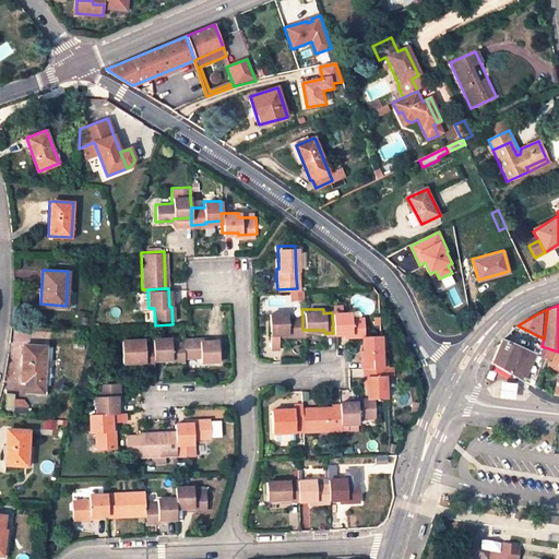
[(302,330),(302,316),(285,316),(285,310),(268,311),(268,345),(277,345),(277,332),(286,332),(285,334),(302,334),(302,330)]
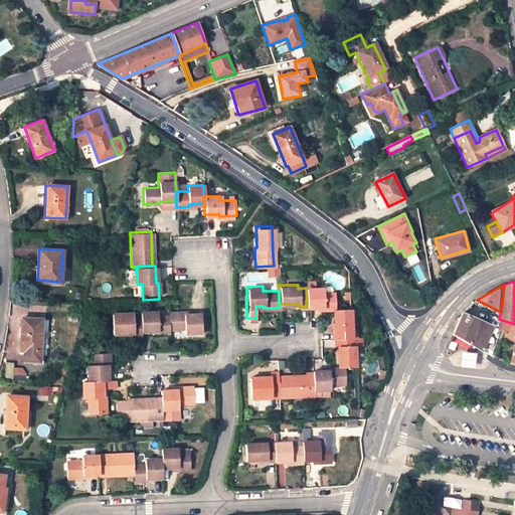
[(339,293),(331,293),(322,293),(322,288),(306,288),(307,307),(322,307),(322,309),(331,309),(340,308),(339,293)]
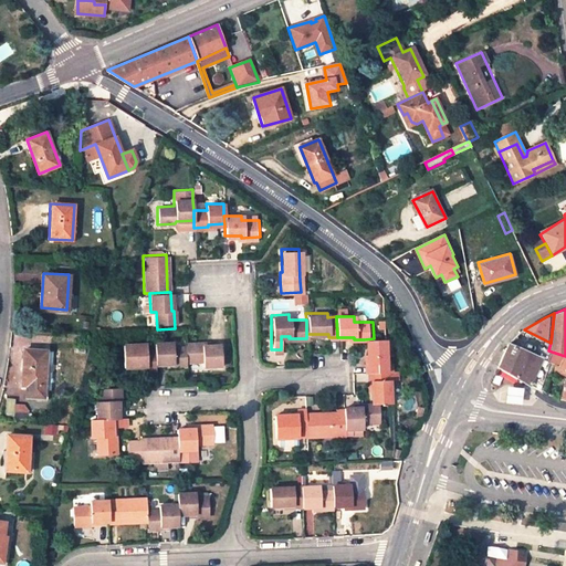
[(366,371),(385,370),(384,338),(374,338),(364,339),(365,363),(363,363),(364,371),(366,371)]
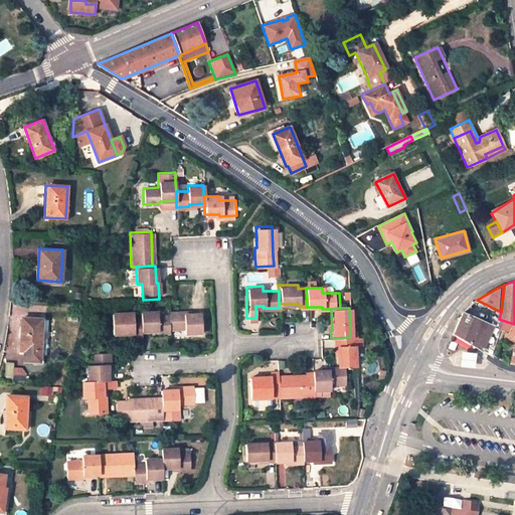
[(112,330),(122,329),(121,325),(132,325),(132,329),(132,332),(140,332),(140,330),(139,317),(133,317),(133,309),(111,310),(112,330)]
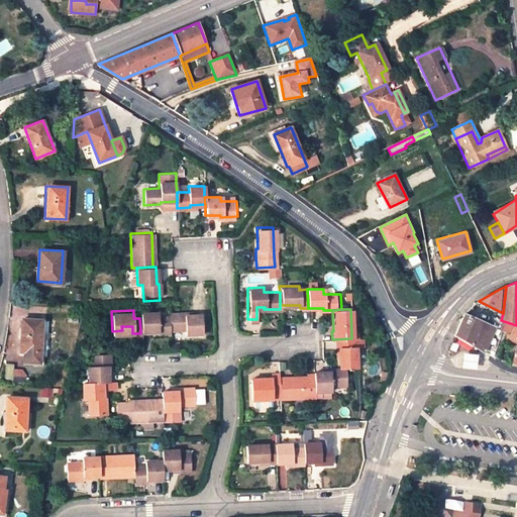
[(168,317),(168,328),(185,327),(185,332),(201,331),(200,313),(185,312),(184,310),(167,311),(168,317)]
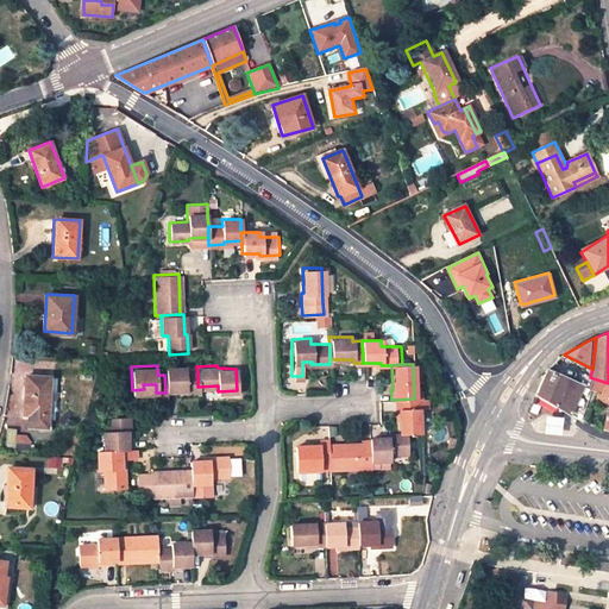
[(578,375),(576,382),(588,387),(590,377),(592,369),(585,365),(582,377),(578,375)]
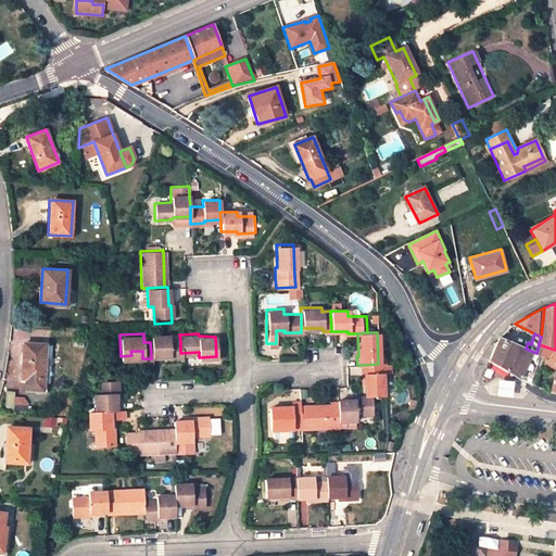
[(150,342),(151,356),(168,355),(168,358),(181,357),(180,353),(180,341),(168,341),(168,337),(150,337),(150,342)]
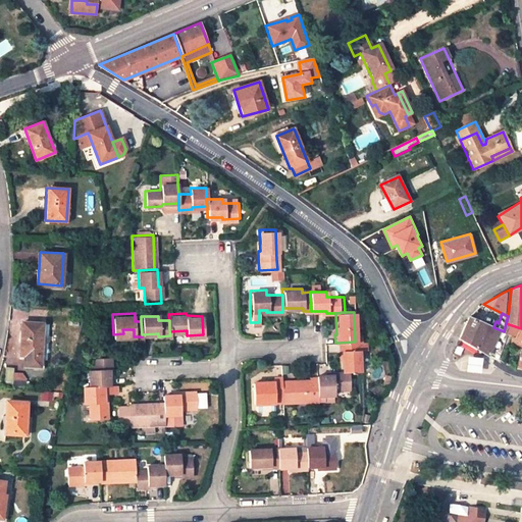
[(504,331),(493,327),(469,317),(459,337),(474,348),(481,352),(487,355),(493,358),(503,362),(509,342),(511,335),(504,331)]
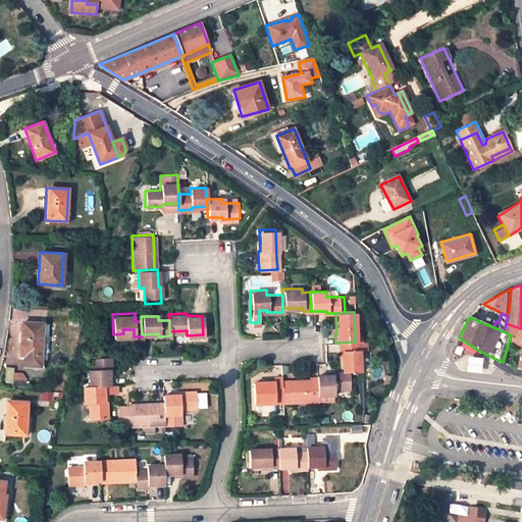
[(42,322),(21,321),(19,354),(23,354),(23,366),(43,367),(43,359),(40,355),(42,322)]
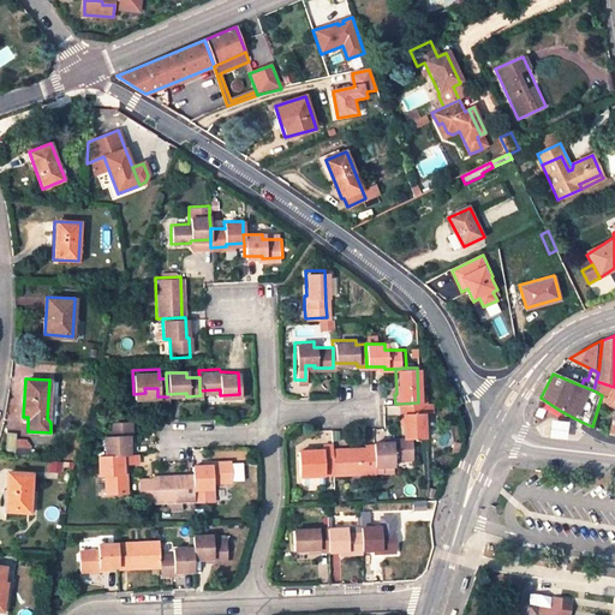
[(593,390),(602,395),(614,401),(614,386),(614,387),(596,381),(593,390)]
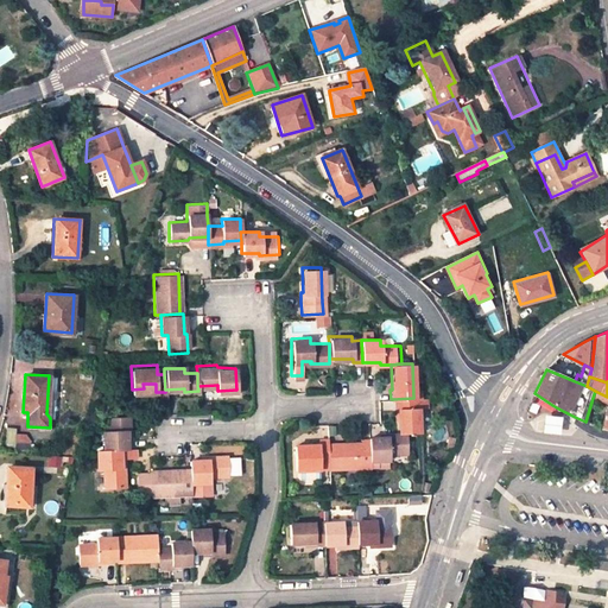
[(607,397),(595,391),(593,398),(607,405),(607,397)]
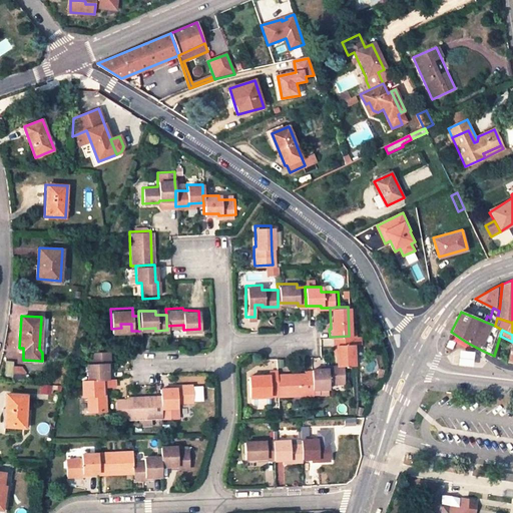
[(335,365),(343,365),(353,365),(352,336),(349,336),(332,337),(333,345),(335,345),(335,365)]
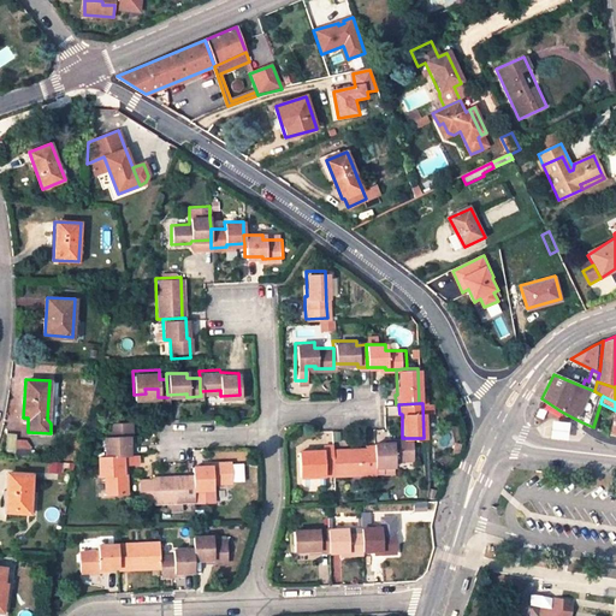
[(105,455),(128,454),(126,434),(129,434),(129,420),(108,420),(110,436),(105,437),(105,455)]
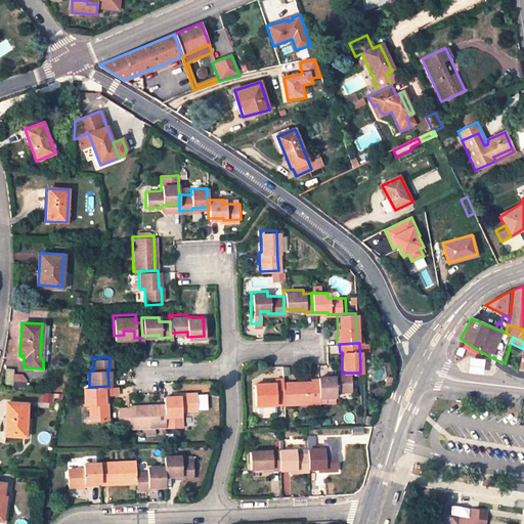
[(483,359),(468,357),(466,372),(481,375),(483,359)]
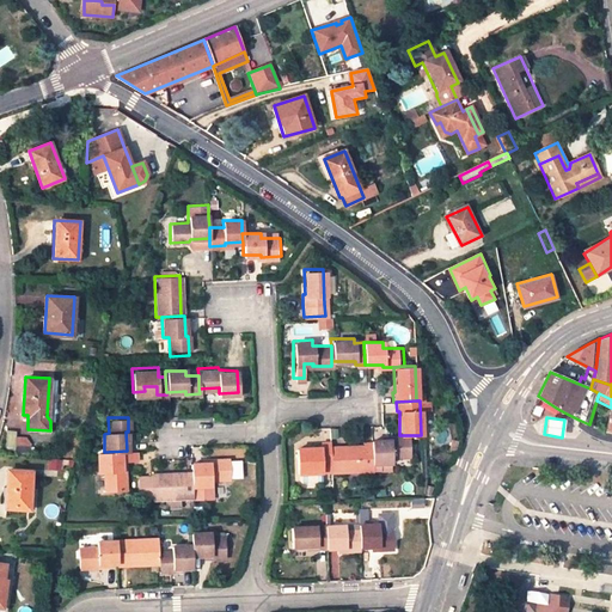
[(6,450),(14,450),(16,439),(16,430),(7,429),(6,450)]
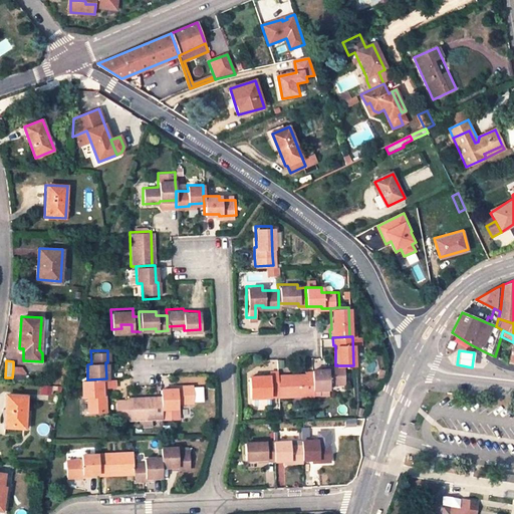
[(310,373),(310,389),(326,388),(326,382),(343,382),(343,365),(335,365),(326,365),(326,368),(310,369),(310,373)]
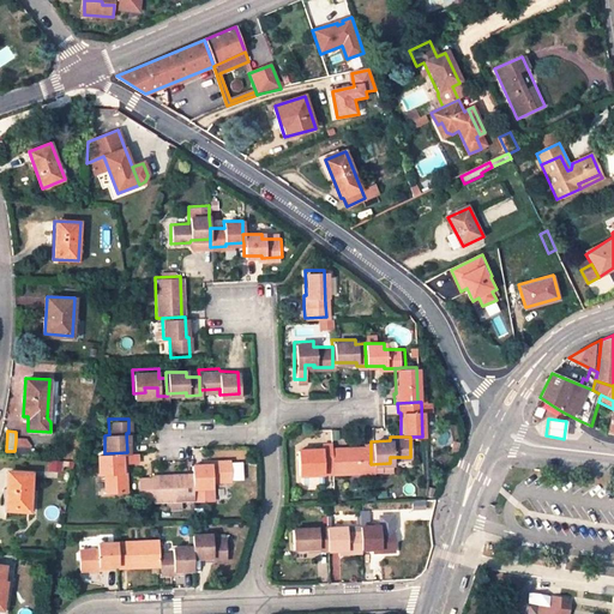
[(16,440),(14,451),(24,451),(25,445),(19,445),(19,440),(16,440)]
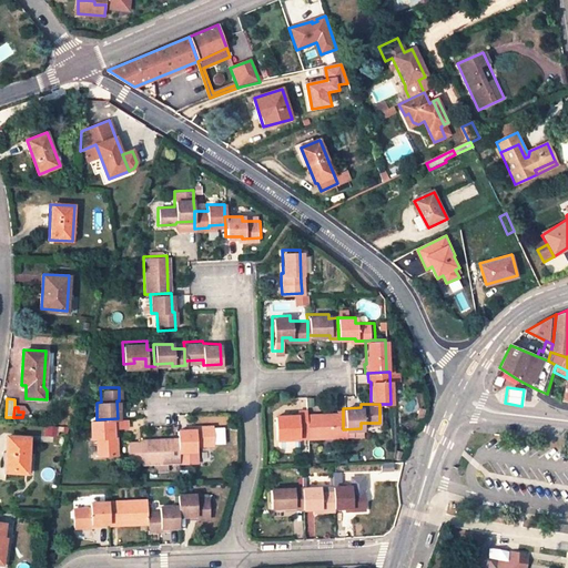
[(295,426),(305,426),(305,413),(304,409),(294,409),(294,413),(269,413),(269,432),(295,432),(295,426)]
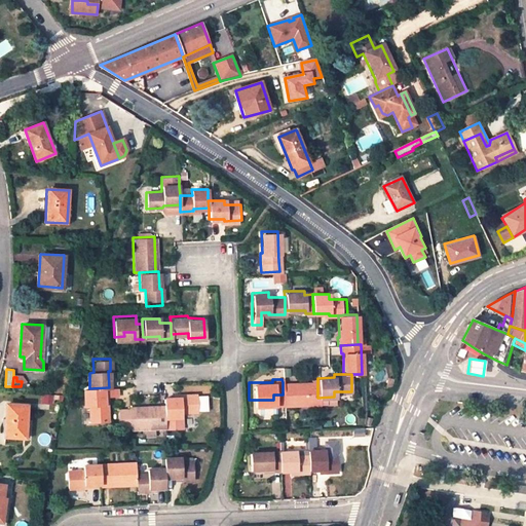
[(283,382),(283,395),(283,404),(309,404),(309,401),(317,401),(317,398),(317,382),(283,382)]
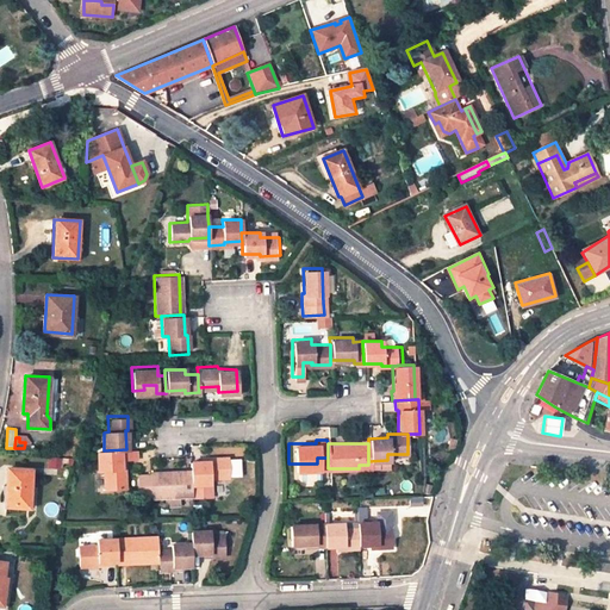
[(126,449),(104,450),(95,450),(97,470),(101,470),(103,487),(123,487),(122,468),(119,468),(119,459),(135,459),(134,449),(126,449)]
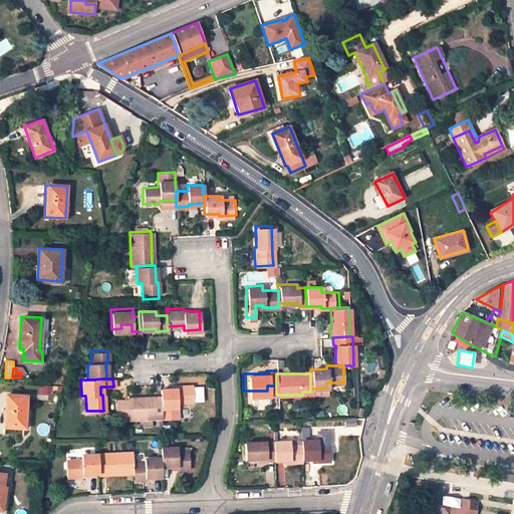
[(159,395),(160,414),(176,414),(176,406),(176,401),(191,401),(191,383),(175,384),(175,387),(159,388),(159,395)]
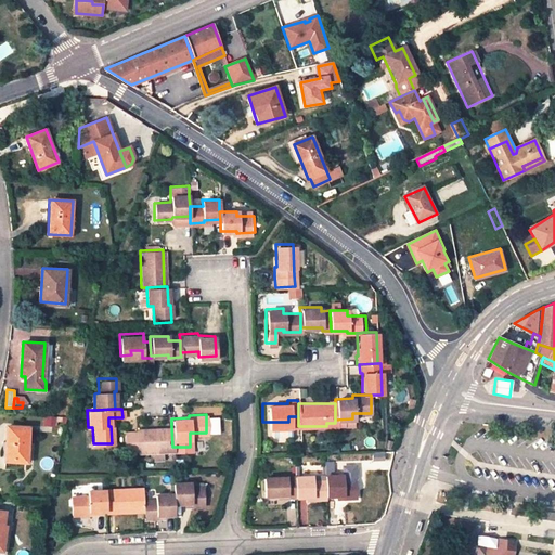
[(134,450),(155,448),(164,448),(172,447),(171,426),(134,428),(134,447),(134,450)]
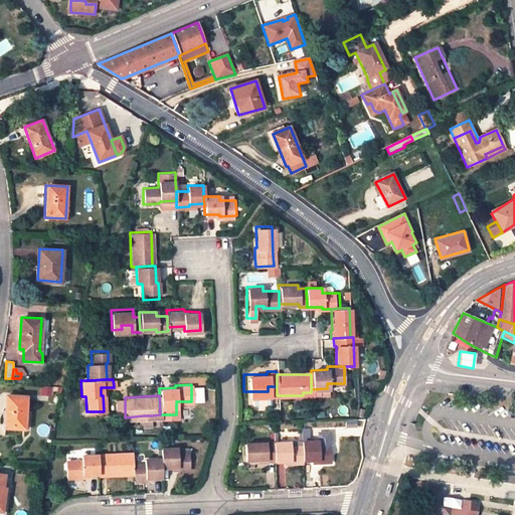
[(24,430),(25,397),(5,396),(4,428),(24,430)]
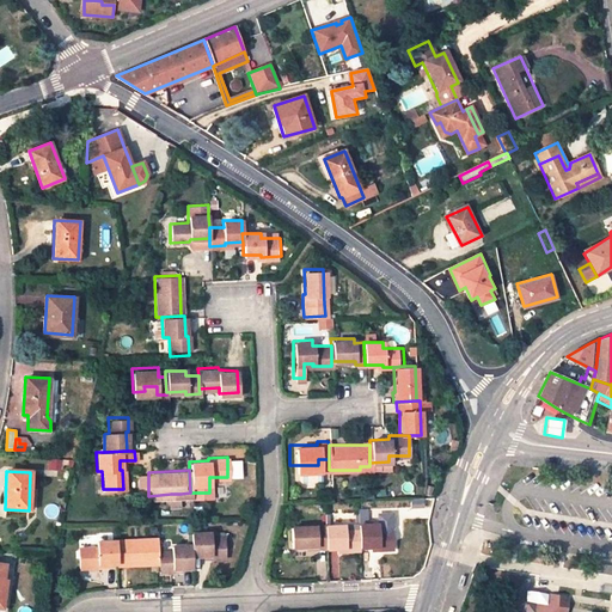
[(140,493),(148,493),(148,472),(139,472),(140,493)]
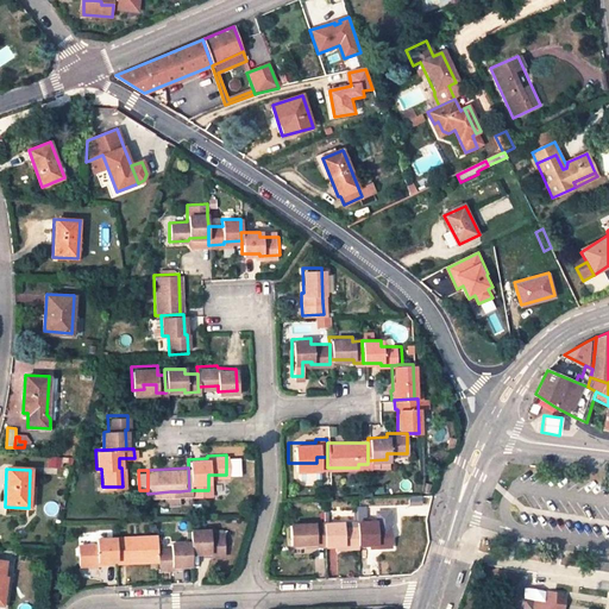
[(356,526),(357,541),(376,541),(376,544),(391,542),(390,525),(375,525),(375,519),(356,520),(356,526)]
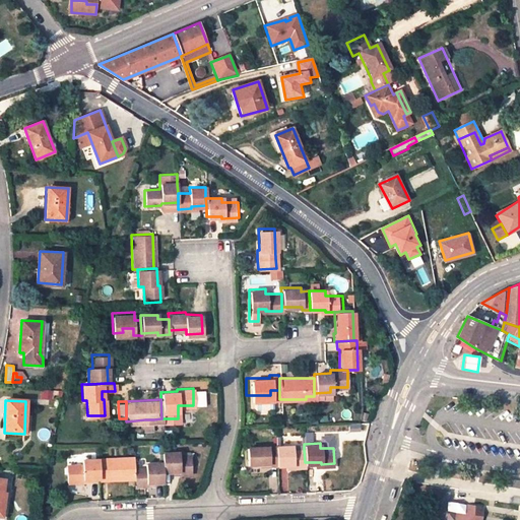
[(305,462),(304,449),(293,449),(293,445),(276,446),(276,463),(276,464),(293,463),(293,465),(305,464),(305,462)]
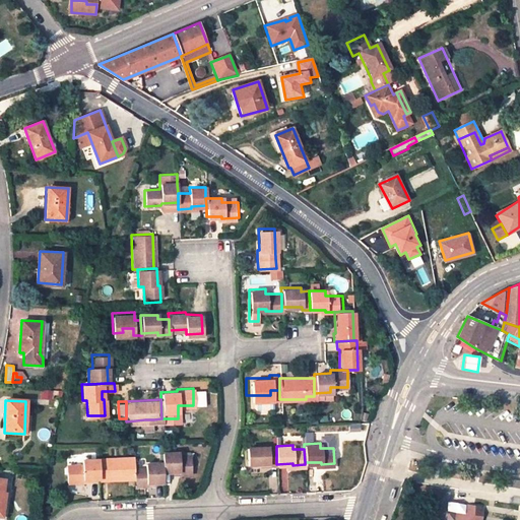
[(276,463),(276,446),(246,447),(247,462),(268,461),(268,463),(276,463)]
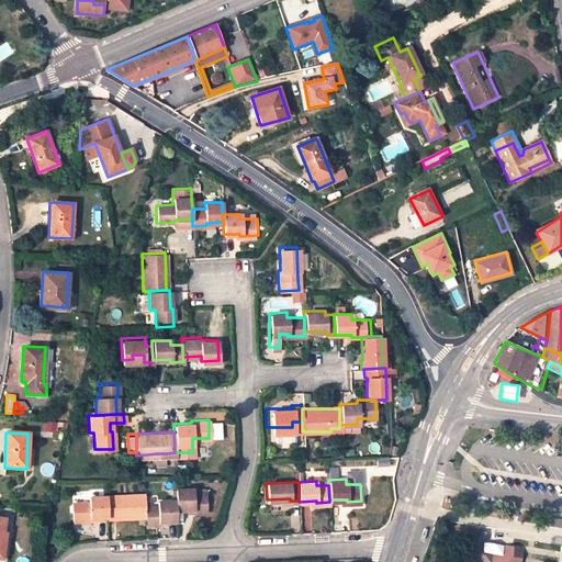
[(173,498),(173,508),(191,507),(191,509),(204,508),(203,492),(190,492),(190,486),(172,487),(173,498)]
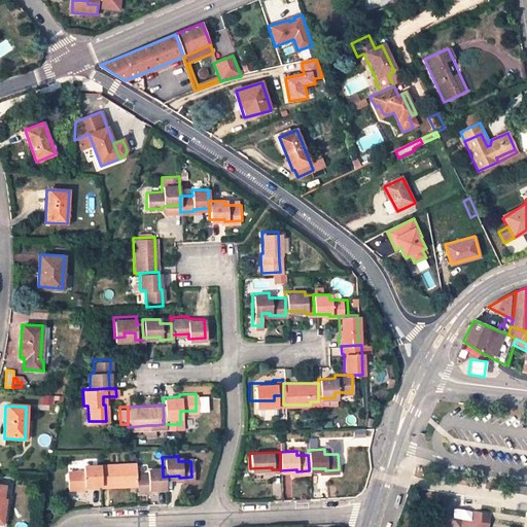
[(100,485),(134,483),(134,475),(133,461),(99,464),(100,484),(100,485)]
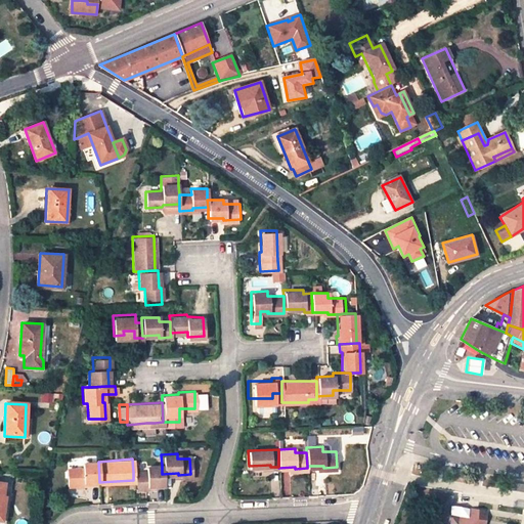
[(83,482),(99,481),(98,462),(81,463),(81,468),(66,469),(67,486),(83,485),(83,482)]
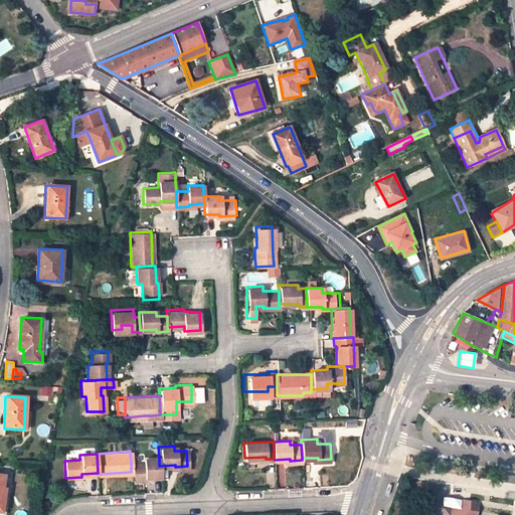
[(160,476),(159,466),(159,457),(142,458),(143,463),(131,464),(131,472),(132,480),(143,479),(143,477),(160,476)]
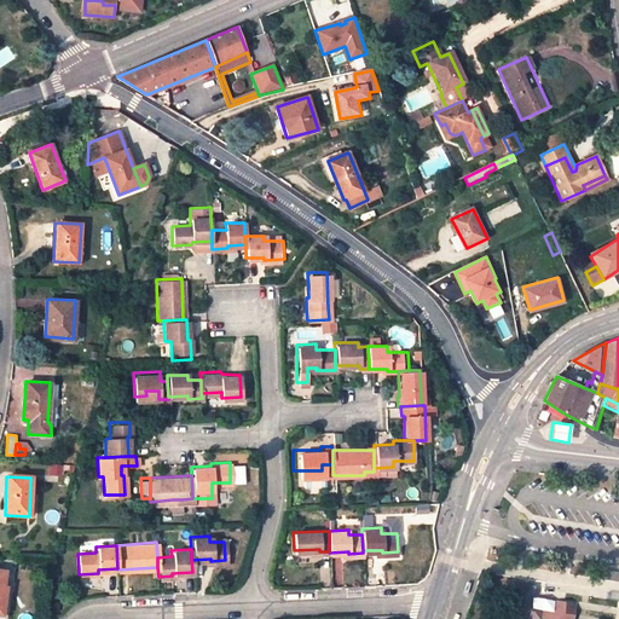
[(536,584),(510,579),(505,613),(522,617),(526,617),(525,618),(573,618),(574,613),(576,603),(554,600),(553,609),(532,606),(536,584)]
